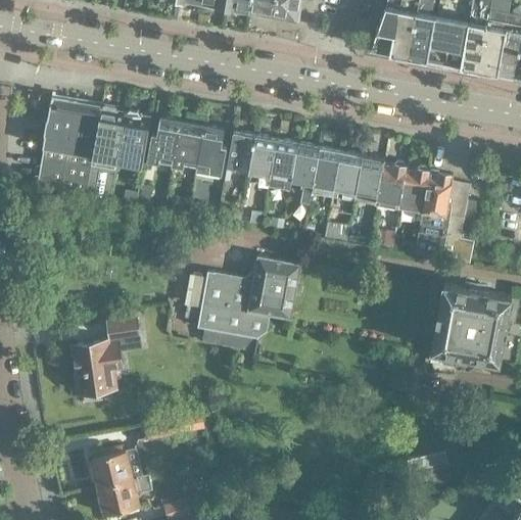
[(199,0),(199,5),(224,10),(225,0),(199,0)]
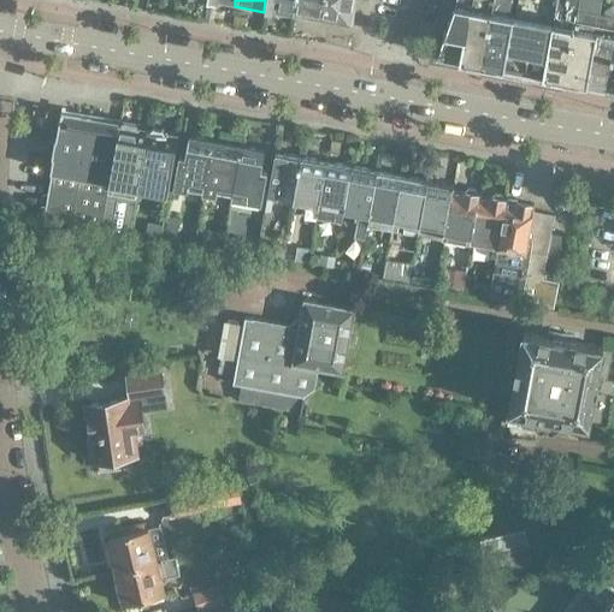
[(265,0),(264,12),(291,17),(294,0),(265,0)]
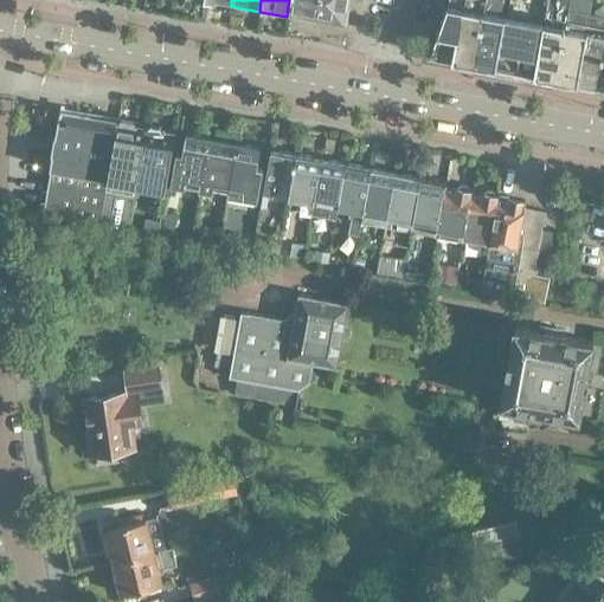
[(289,0),(287,17),(342,27),(347,0),(353,0),(360,1),(361,0),(289,0)]
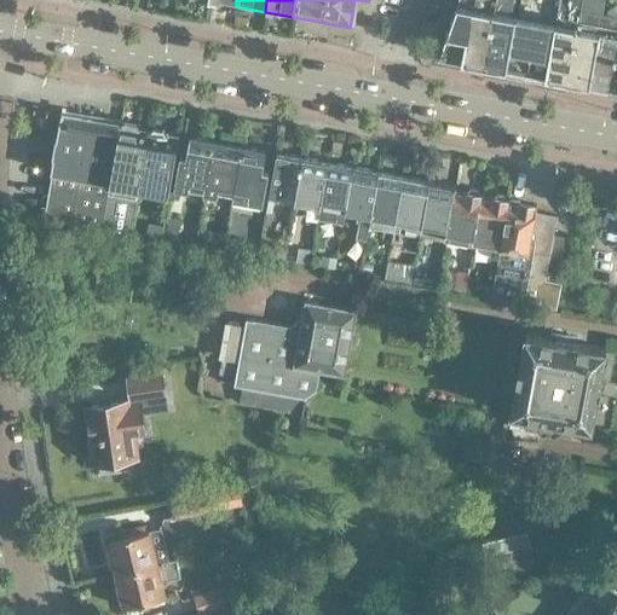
[(454,10),(437,61),(438,61),(483,69),(492,17),(495,0),(459,0),(455,10),(454,10)]
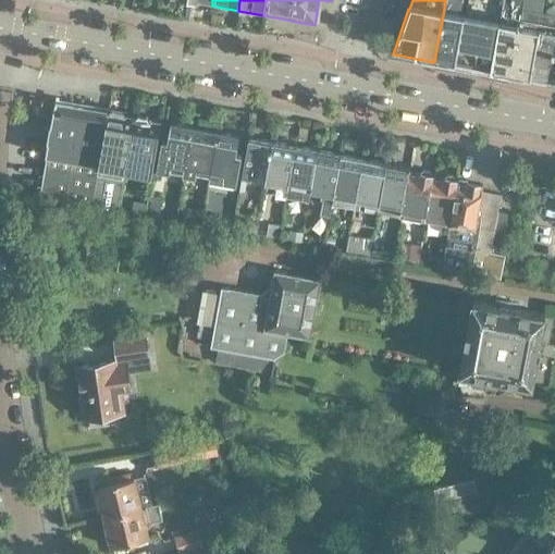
[(445,0),(443,15),(434,62),(509,76),(522,0),(501,0),(497,25),(456,17),(458,0),(445,0)]
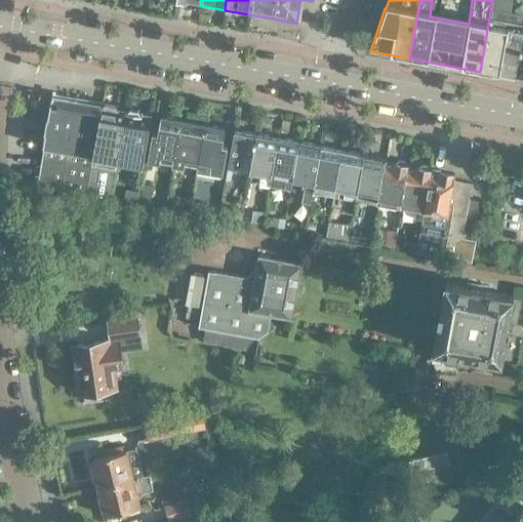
[(522,6),(519,6),(512,11),(512,14),(501,12),(504,0),(492,0),(480,72),(522,79),(522,6)]
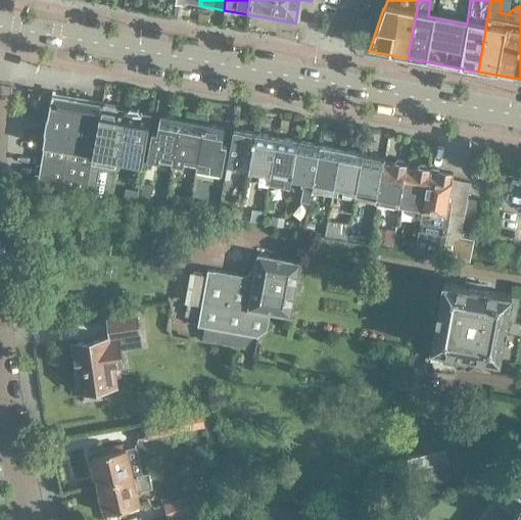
[(77,104),(75,104),(50,99),(41,149),(43,149),(37,187),(85,195),(99,108),(90,107),(91,103),(79,101),(77,104)]
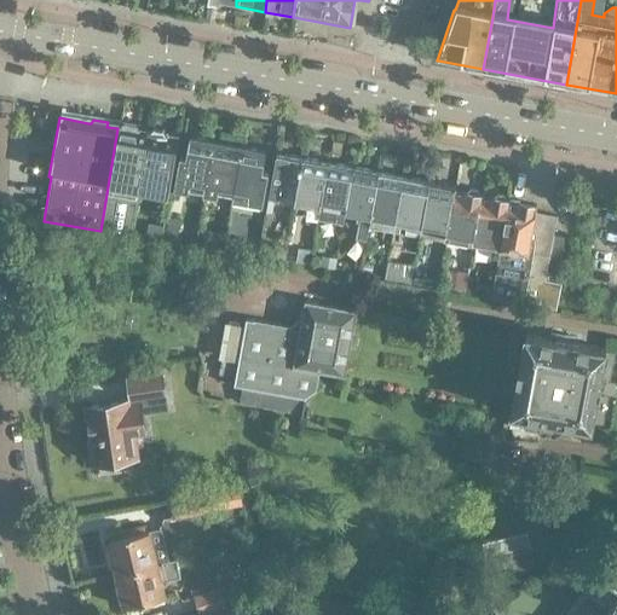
[(117,128),(101,231),(127,236),(136,192),(137,192),(146,133),(117,128)]
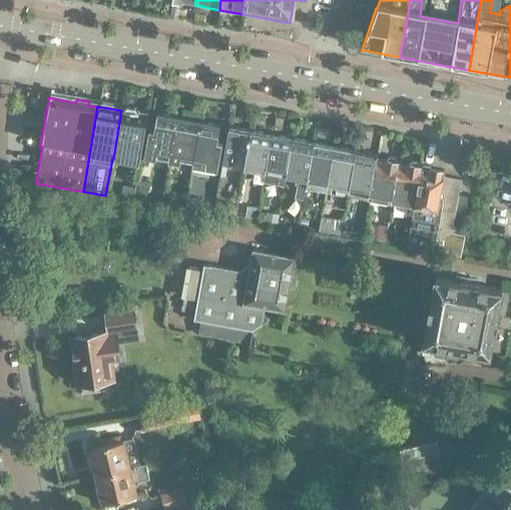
[(121,110),(113,159),(137,163),(146,115),(121,110)]
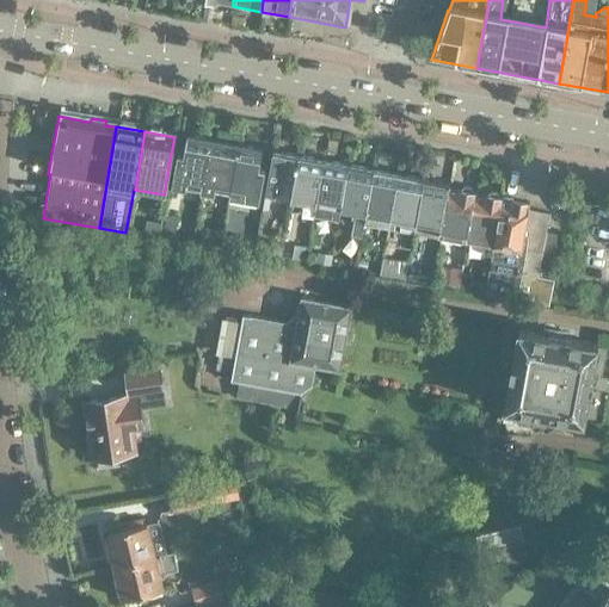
[(200,194),(200,192),(209,143),(184,140),(182,156),(176,155),(170,187),(183,190),(182,192),(200,194)]
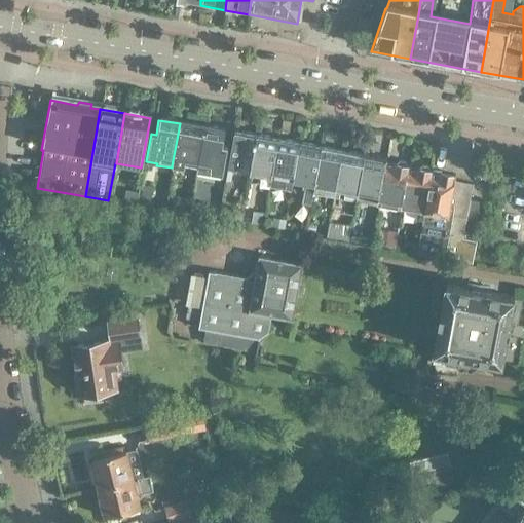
[(180,123),(172,165),(183,167),(185,160),(197,162),(203,128),(180,123)]
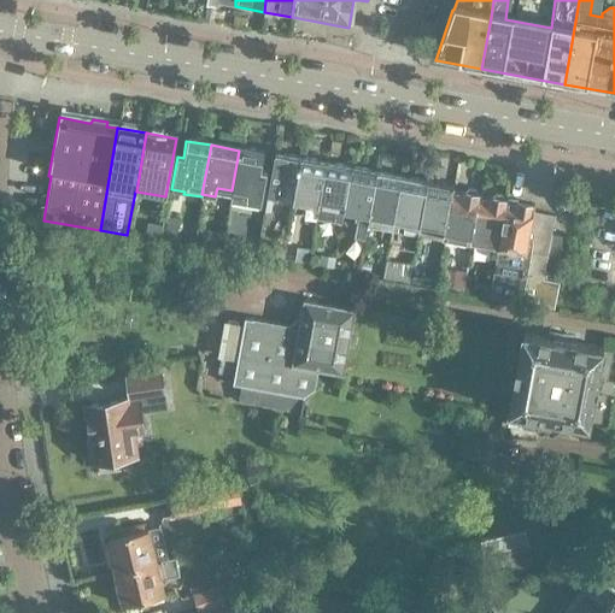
[(239,151),(232,190),(229,202),(245,206),(246,202),(259,205),(265,174),(259,172),(263,154),(239,151)]
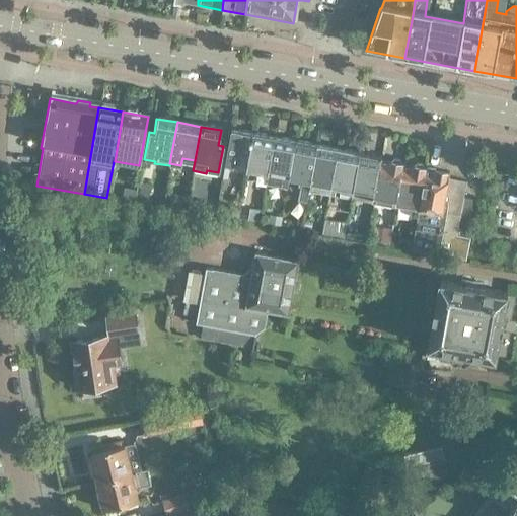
[(223,167),(245,171),(251,136),(229,132),(223,167)]
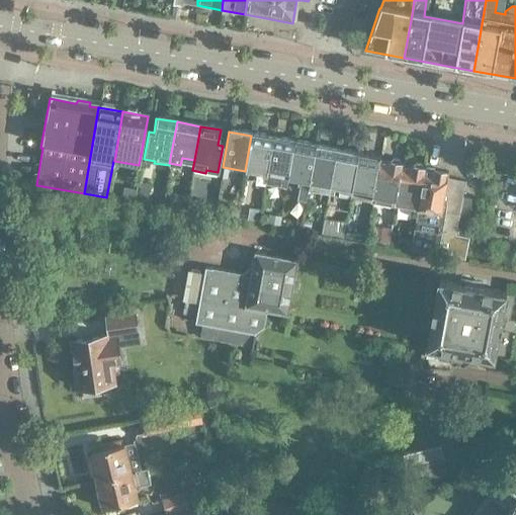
[(251,136),(245,171),(266,175),(272,140),(251,136)]
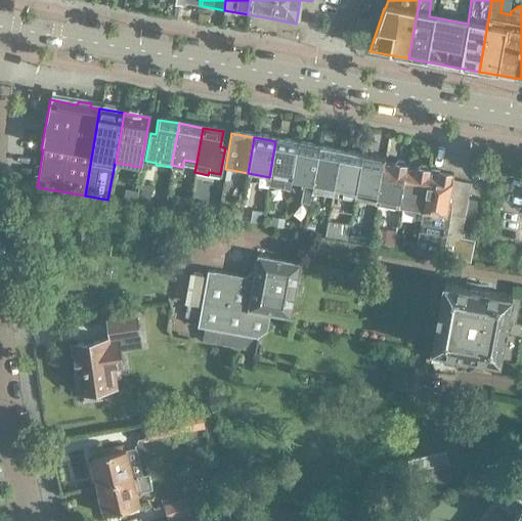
[(269,177),(267,188),(289,192),(291,181),(298,145),(275,141),(269,177)]
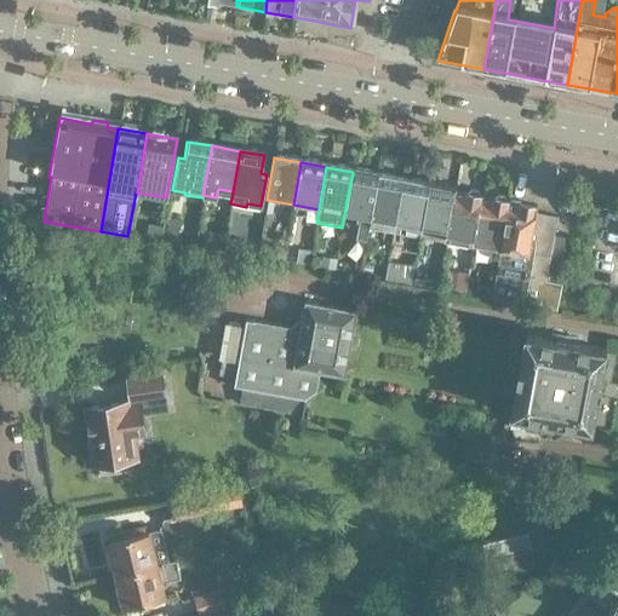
[(353,172),(344,214),(356,217),(355,228),(358,229),(355,241),(366,242),(367,230),(370,219),(378,176),(353,172)]
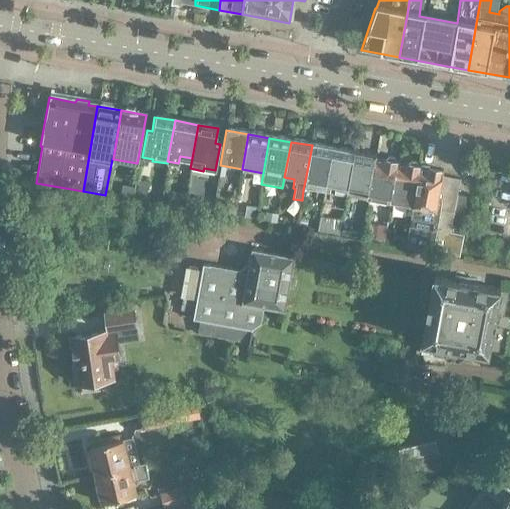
[(312,145),(305,181),(303,190),(324,194),(333,149),(312,145)]
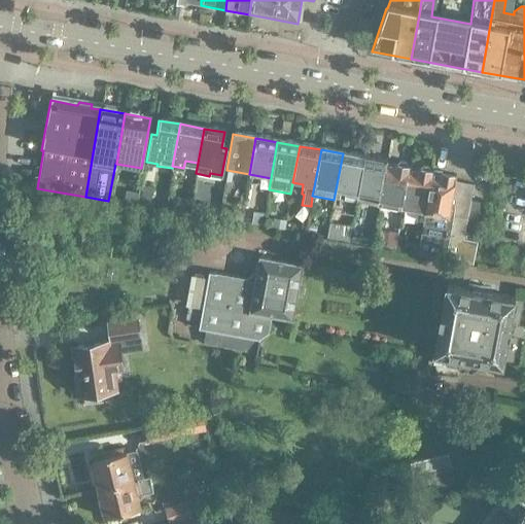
[(343,153),(334,200),(355,204),(355,203),(363,158),(343,153)]
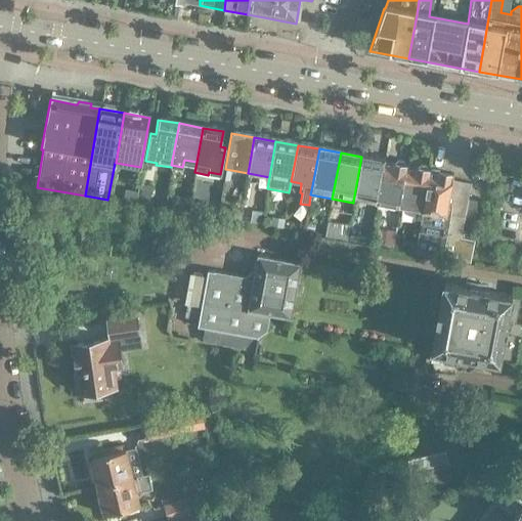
[(361,157),(353,202),(367,205),(368,196),(377,197),(383,164),(382,164),(383,161),(361,157)]
